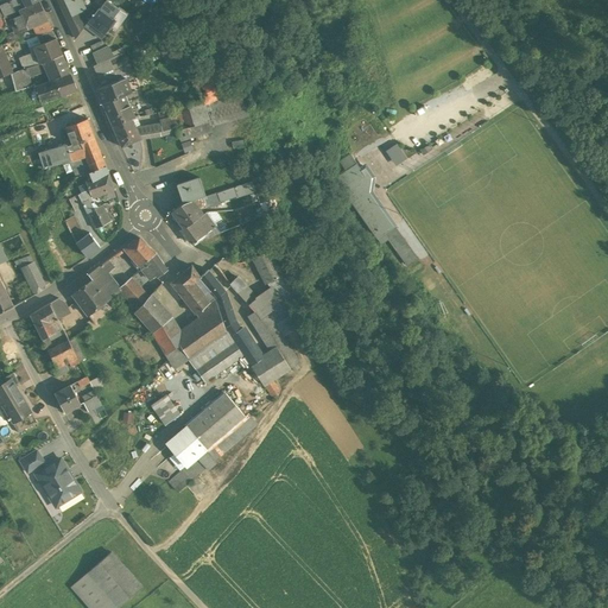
[(0,7),(4,17),(18,8),(14,0),(0,7)]
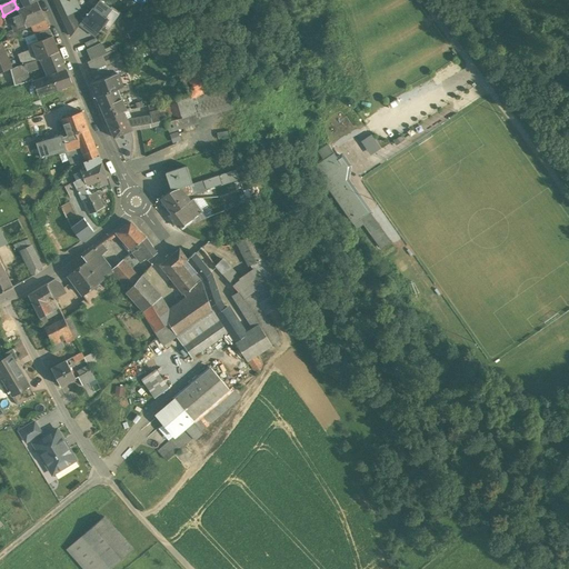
[(26,27),(43,19),(39,11),(35,0),(31,0),(22,6),(17,8),(20,15),(13,18),(18,28),(26,26),(26,27)]
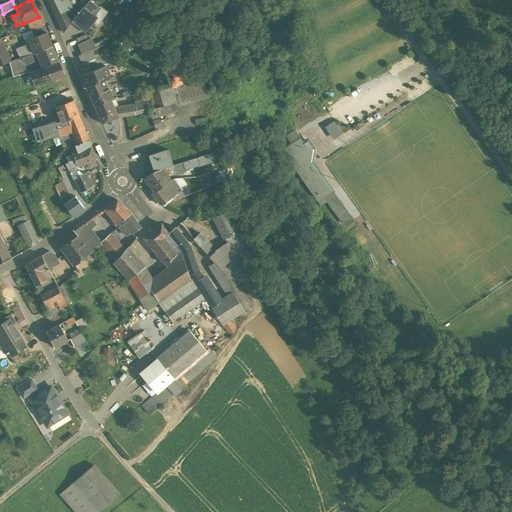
[(69,0),(48,0),(59,24),(63,33),(71,23),(66,11),(73,9),(69,0)]
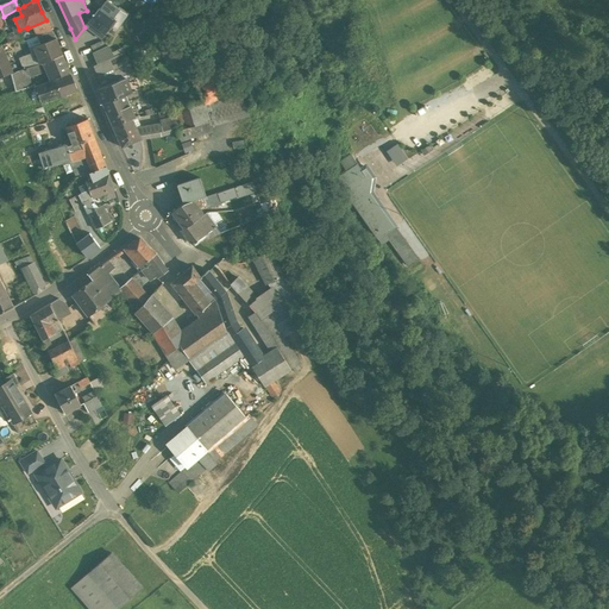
[(107,0),(105,0),(85,26),(101,38),(104,35),(105,36),(115,20),(113,18),(120,10),(107,0)]
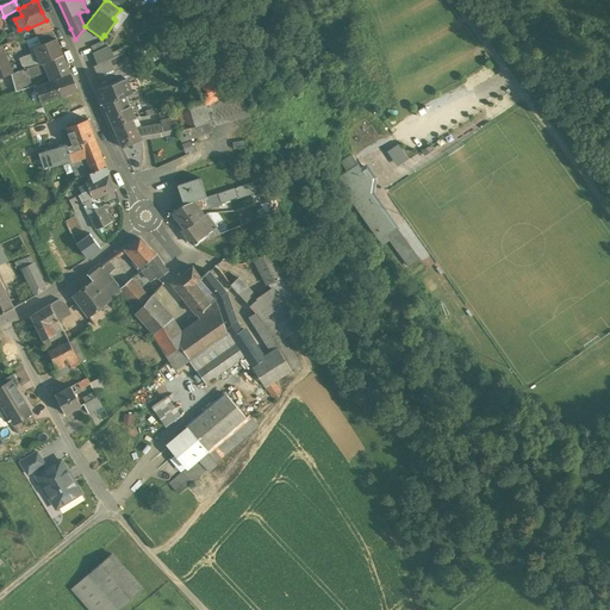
[(14,35),(27,29),(27,27),(19,30),(14,19),(10,22),(14,32),(14,35)]
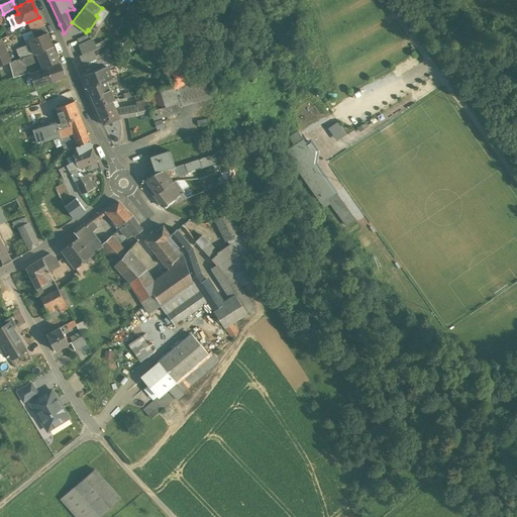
[(24,31),(26,36),(44,29),(42,25),(41,22),(24,31)]
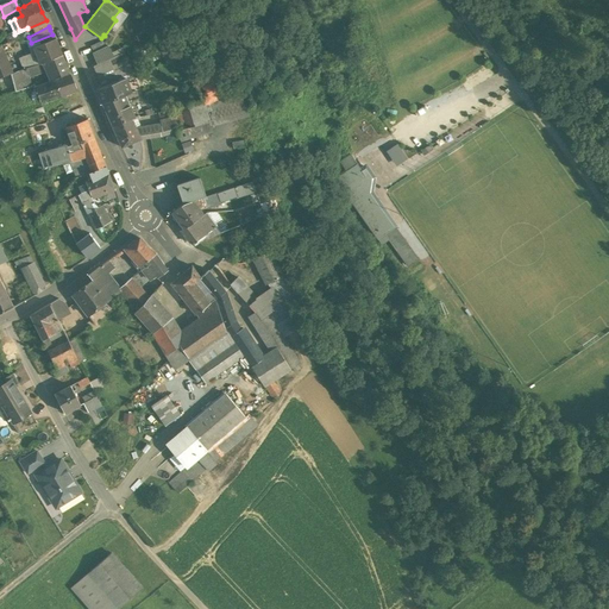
[(14,35),(14,32),(6,36),(8,42),(17,39),(14,35)]
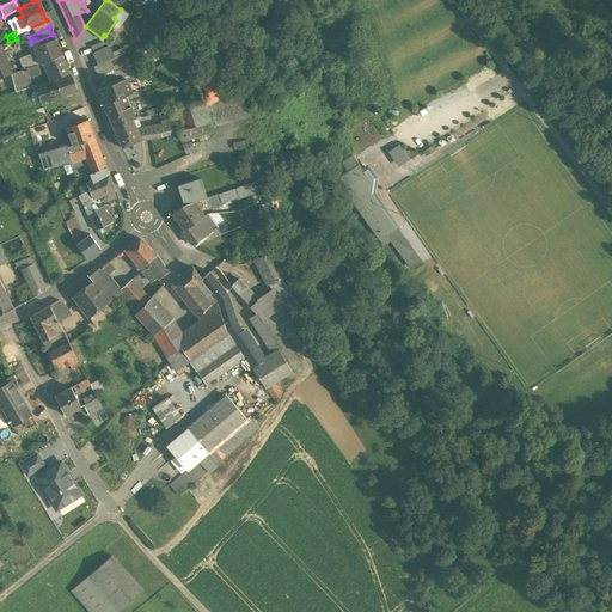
[(36,53),(41,65),(47,62),(42,50),(50,47),(57,43),(53,35),(31,43),(36,53)]
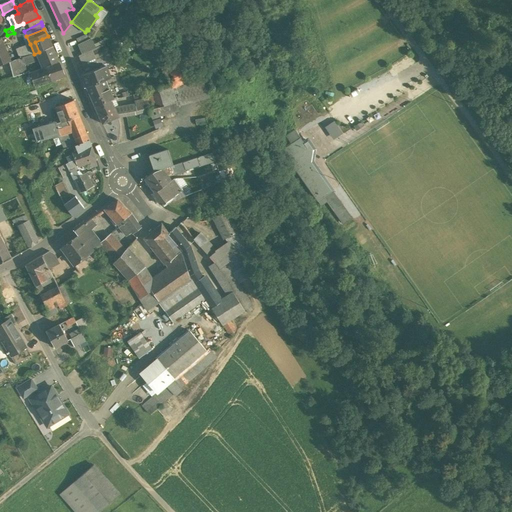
[(76,39),(78,44),(88,39),(86,34),(76,39)]
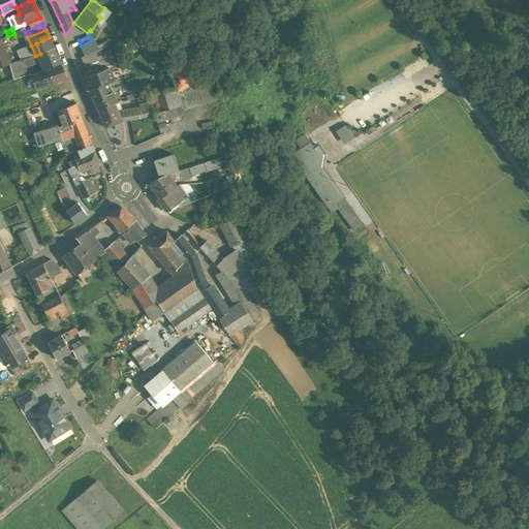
[(55,49),(50,37),(43,40),(36,43),(40,54),(55,49)]
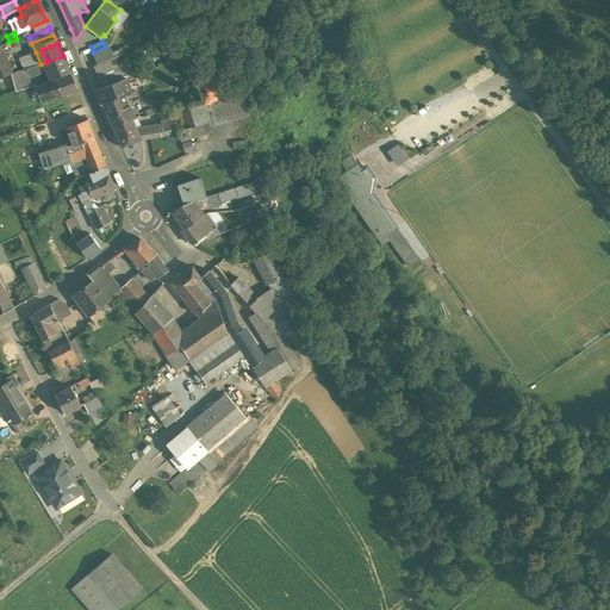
[(0,81),(12,76),(14,76),(2,45),(0,47),(0,81)]
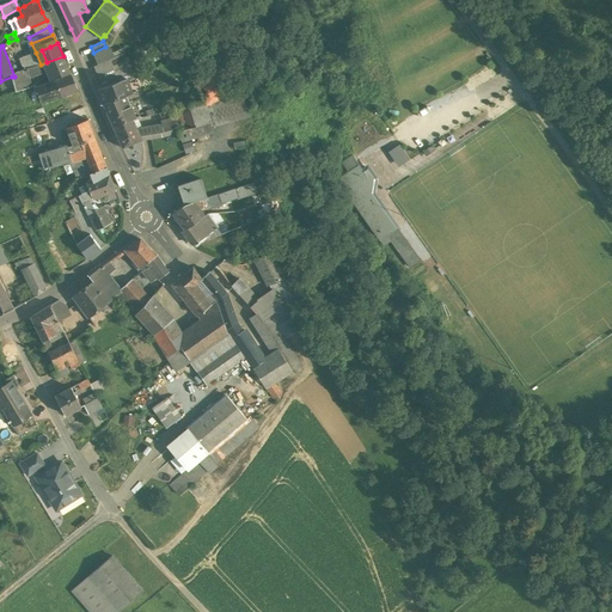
[(93,53),(92,53),(97,65),(112,55),(108,46),(105,47),(93,53)]
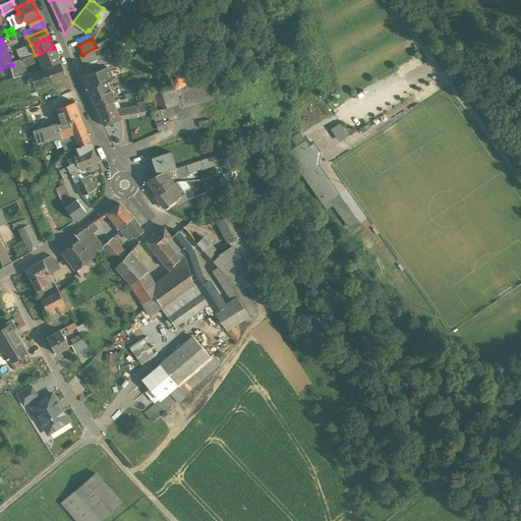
[(20,61),(35,55),(31,45),(16,51),(20,61)]
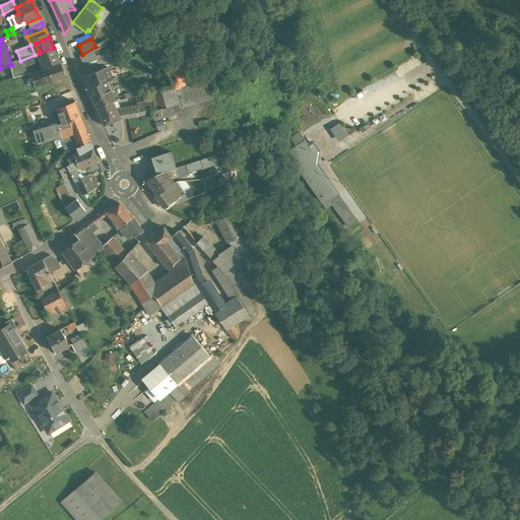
[(35,55),(20,61),(22,68),(25,67),(40,62),(46,59),(49,66),(59,62),(54,48),(40,53),(35,55)]
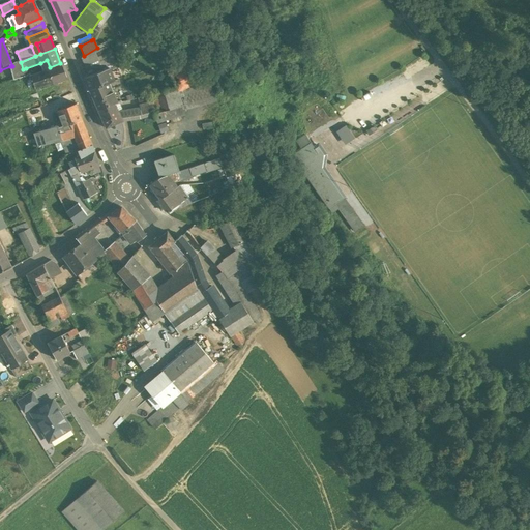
[(94,51),(81,57),(89,76),(107,68),(116,65),(110,51),(96,56),(94,51)]
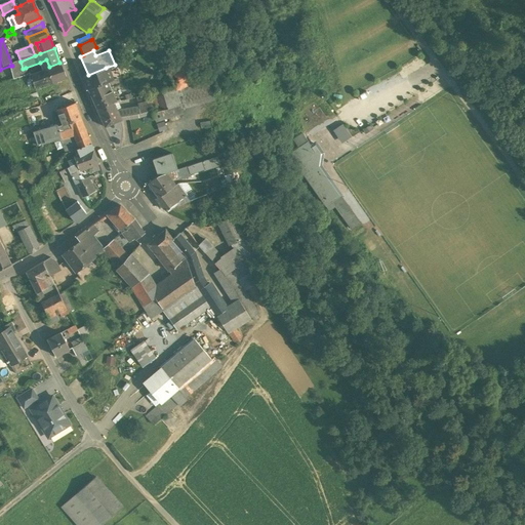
[(183,58),(194,79),(200,73),(190,54),(183,58)]
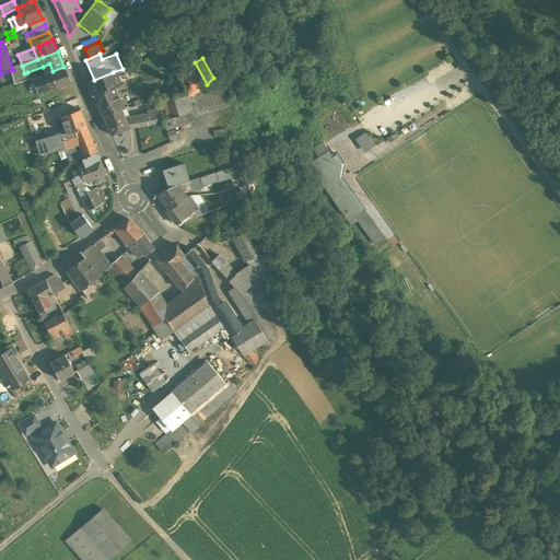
[(187,95),(193,95),(208,86),(207,84),(195,62),(194,60),(175,71),(186,92),(187,95)]
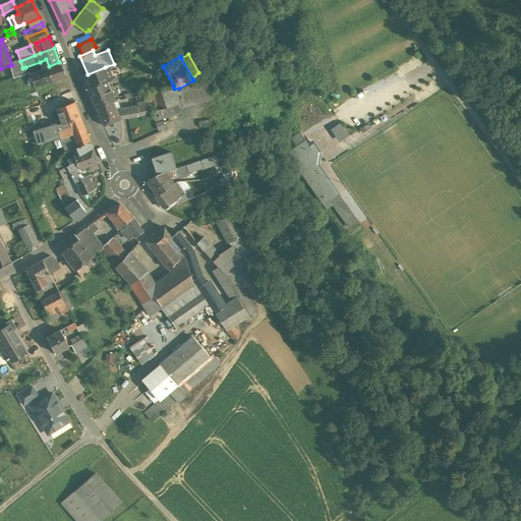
[(43,69),(49,66),(46,59),(40,62),(43,69)]
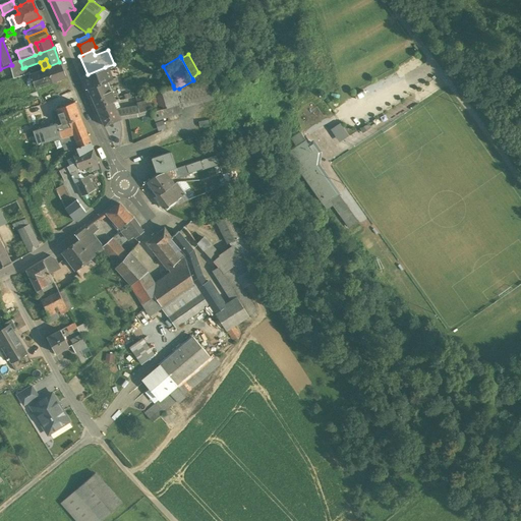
[(16,78),(27,74),(25,67),(22,68),(20,61),(12,65),(10,65),(13,79),(16,78)]
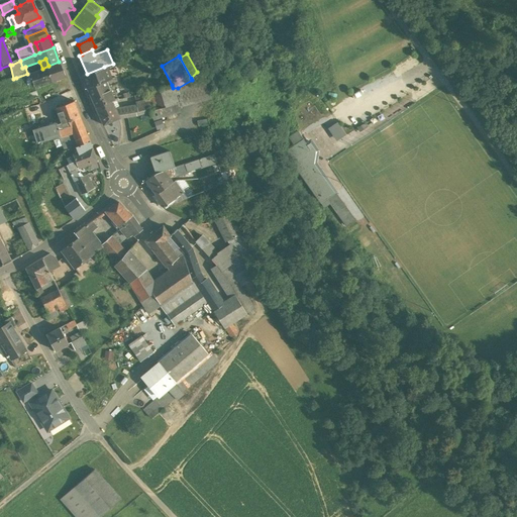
[(60,63),(46,68),(52,80),(52,81),(65,75),(60,63)]
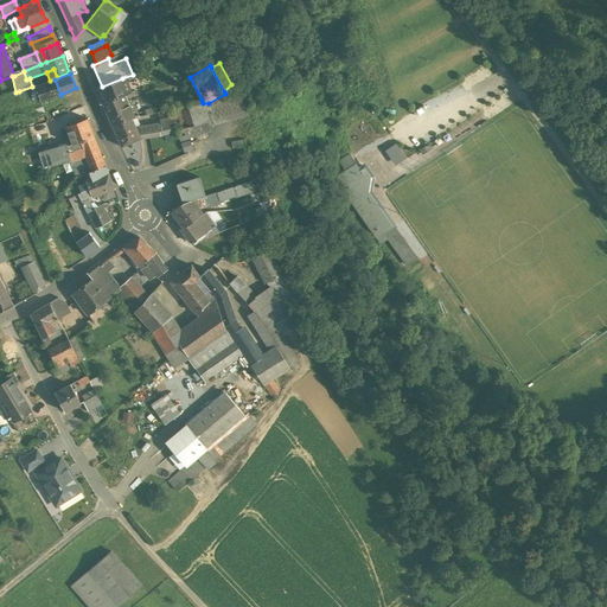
[(202,100),(190,77),(187,78),(195,102),(202,100)]
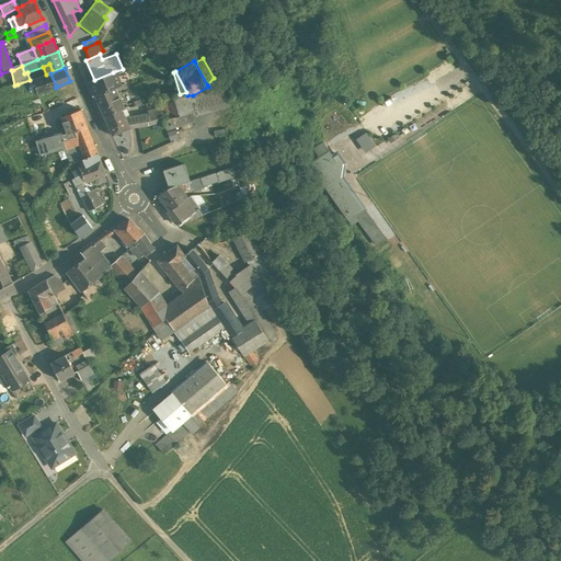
[(116,81),(113,72),(94,80),(88,82),(93,95),(116,87),(119,86),(117,80),(116,81)]
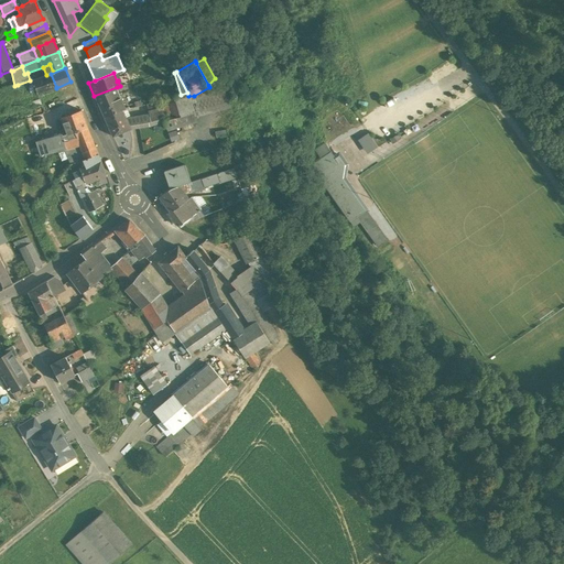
[(51,74),(33,80),(38,91),(39,95),(56,87),(51,74)]
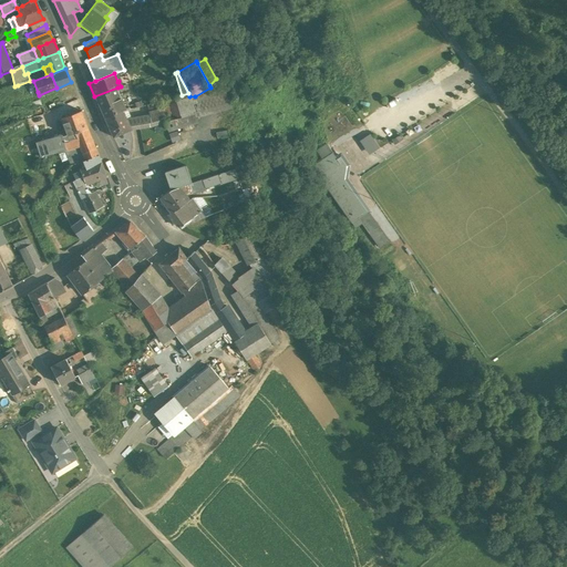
[(216,79),(209,85),(210,88),(219,83),(216,79)]
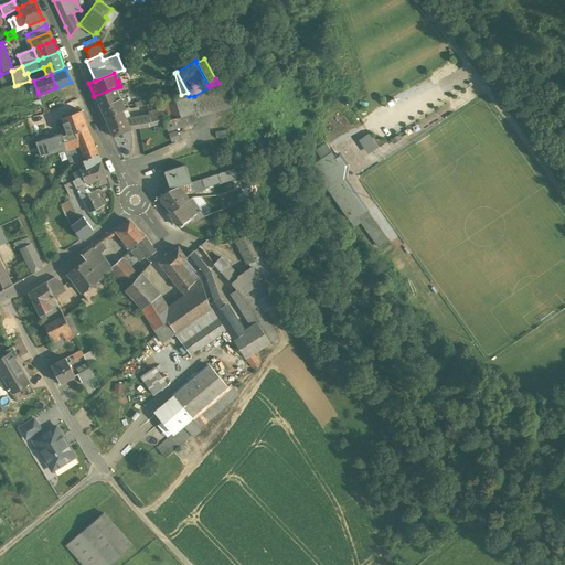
[(31,94),(38,92),(33,81),(32,80),(30,81),(18,85),(19,88),(22,87),(24,94),(30,92),(31,94)]
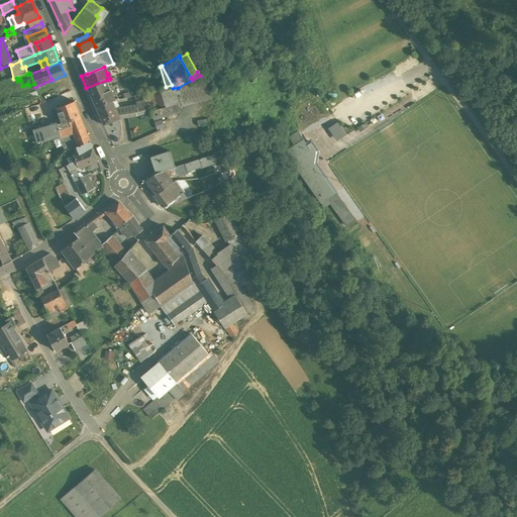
[(192,80),(178,88),(182,102),(181,102),(182,106),(212,98),(200,76),(192,80)]
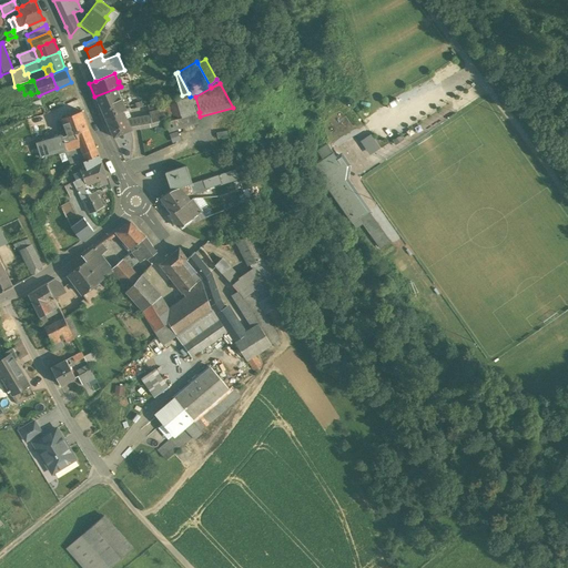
[(128,110),(118,88),(94,97),(104,117),(114,114),(123,110),(123,111),(128,110)]
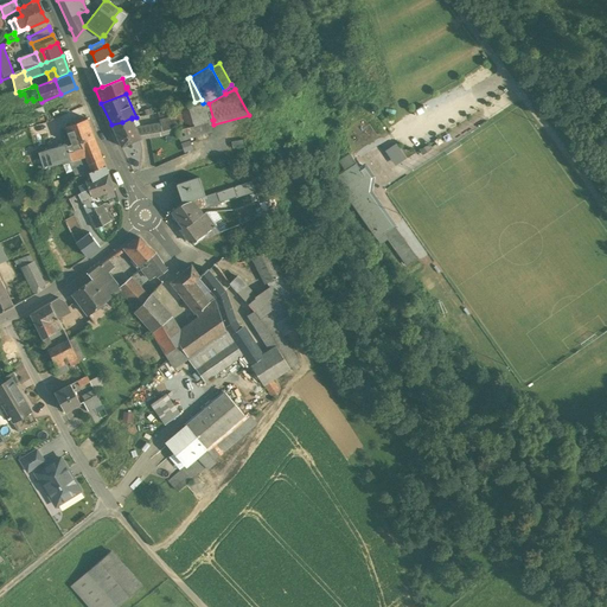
[(202,100),(195,102),(200,122),(202,123),(212,120),(213,120),(209,103),(203,103),(202,100)]
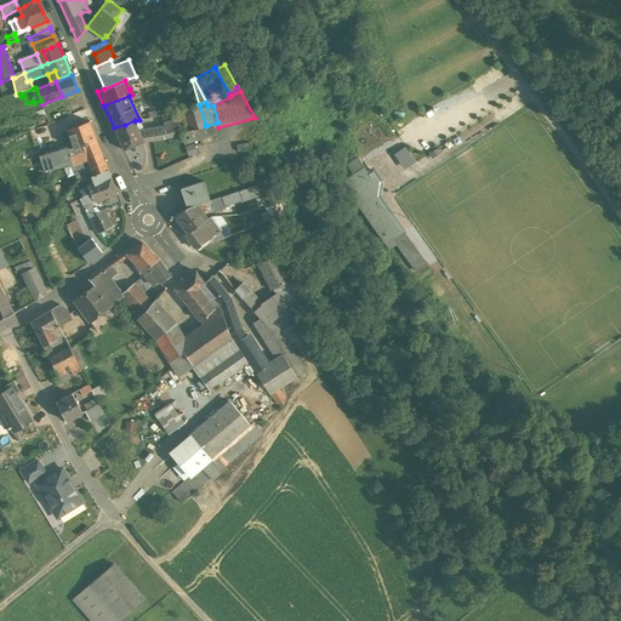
[(183,109),(180,110),(182,118),(184,124),(187,131),(191,130),(195,129),(205,125),(199,104),(183,109)]
